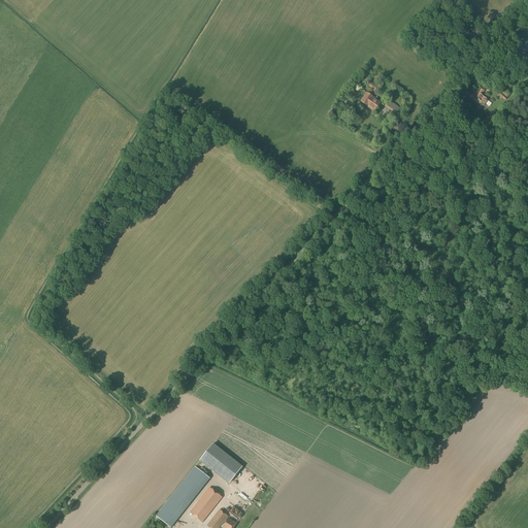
[(376,87),(370,81),(367,86),(373,90),(371,93),(374,96),(376,93),(377,93),(380,89),(378,89),(380,87),(377,86),(376,87)]
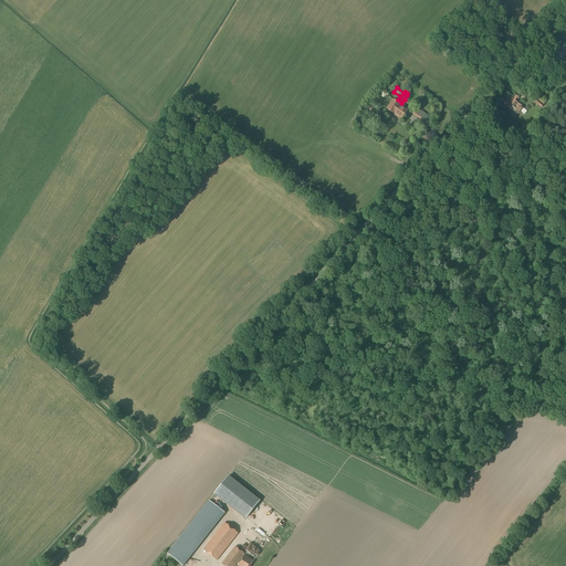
[(538,98),(534,95),(533,98),(535,100),(533,102),(541,108),(546,102),(540,96),(538,98)]
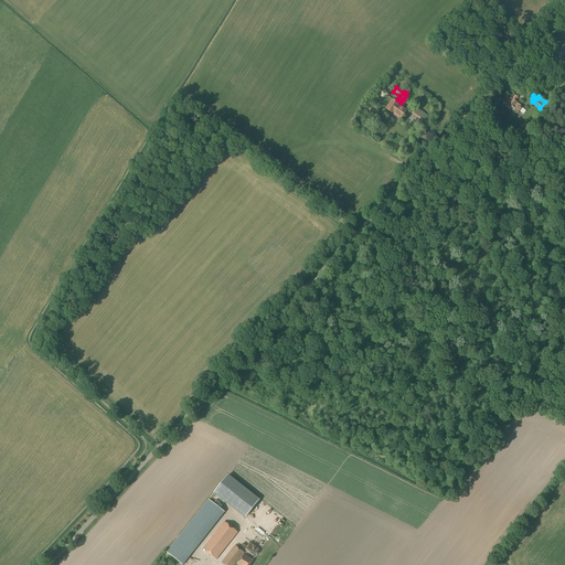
[(518,114),(522,108),(519,106),(514,102),(518,98),(514,96),(505,106),(511,110),(512,109),(518,114)]
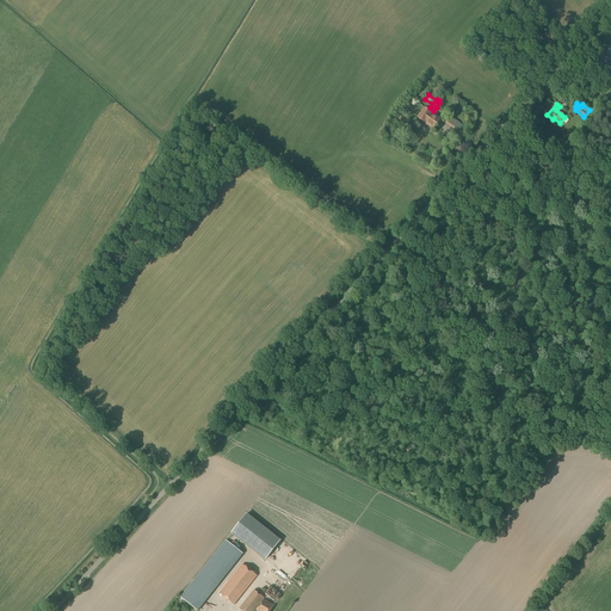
[(431,112),(425,107),(417,118),(424,123),(433,130),(442,118),(432,112),(431,112)]
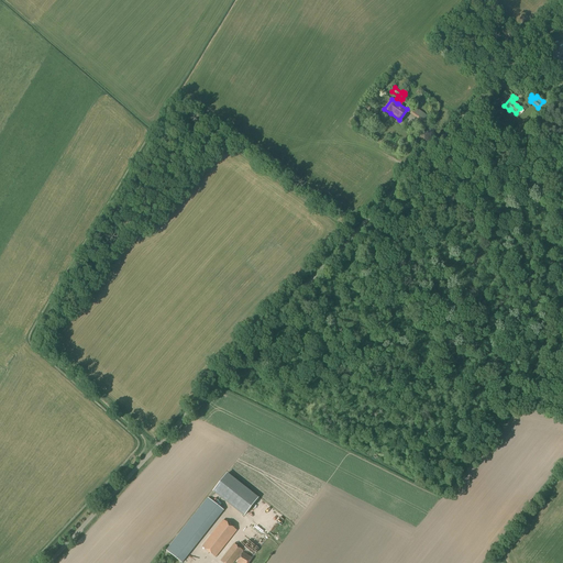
[(426,124),(430,118),(415,108),(410,113),(426,124)]
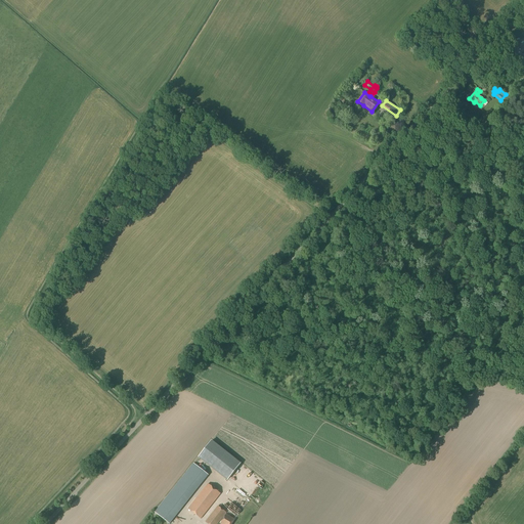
[(335,116),(342,105),(337,101),(329,113),(335,116)]
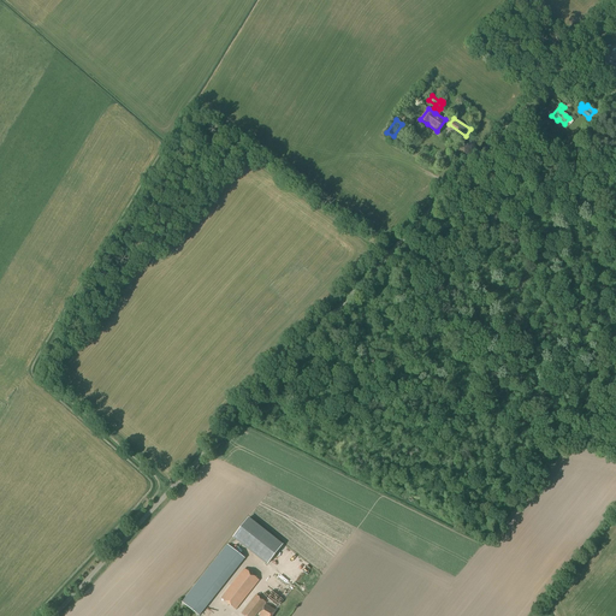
[(463,163),(473,150),(461,142),(451,154),(463,163)]
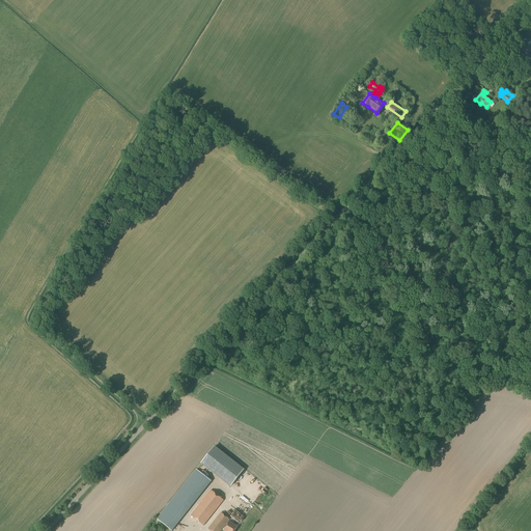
[(244,470),(214,447),(201,464),(230,486),(244,470)]
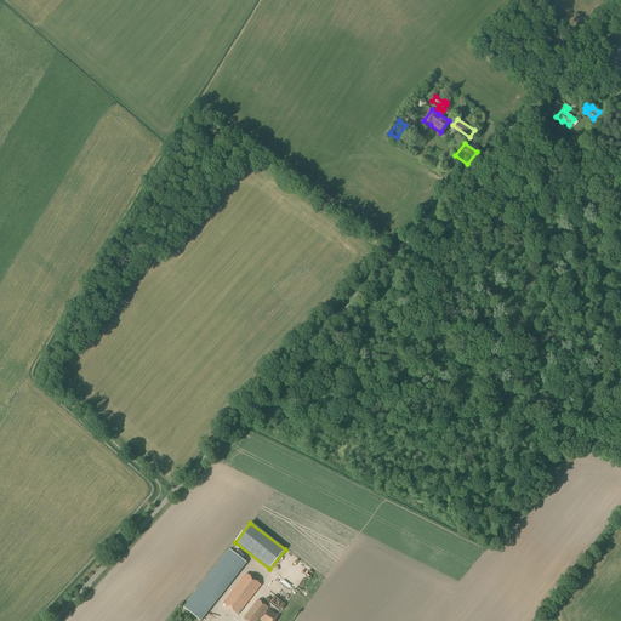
[(200,620),(215,603),(248,563),(229,550),(198,588),(183,607),(200,620)]
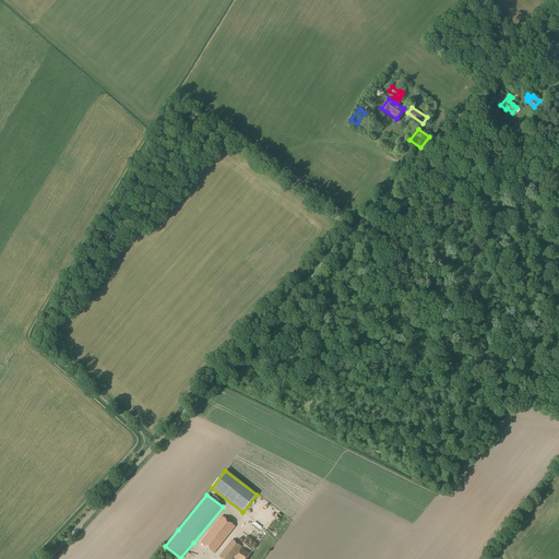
[(214,554),(235,527),(222,516),(200,543),(214,554)]
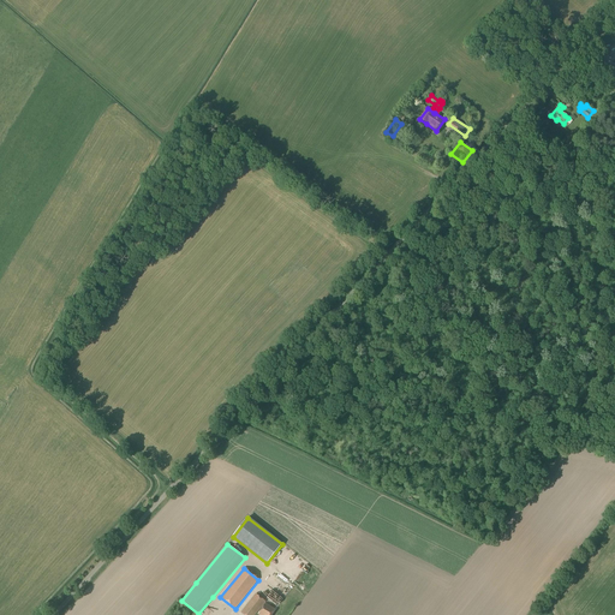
[(243,614),(255,614),(266,602),(256,593),(240,613),(243,614)]
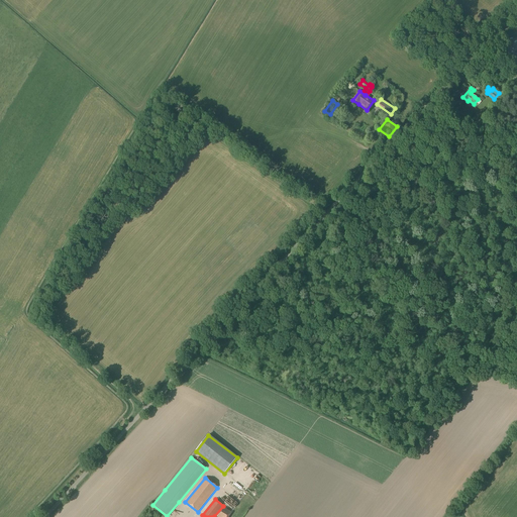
[(228,516),(231,512),(223,507),(215,516),(228,516)]
